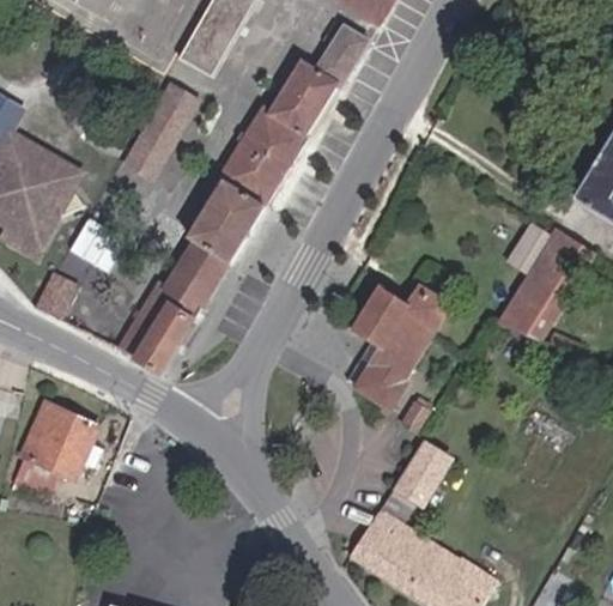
[(217,71),(250,12),(230,0),(211,0),(208,5),(194,30),(182,52),(217,71)]
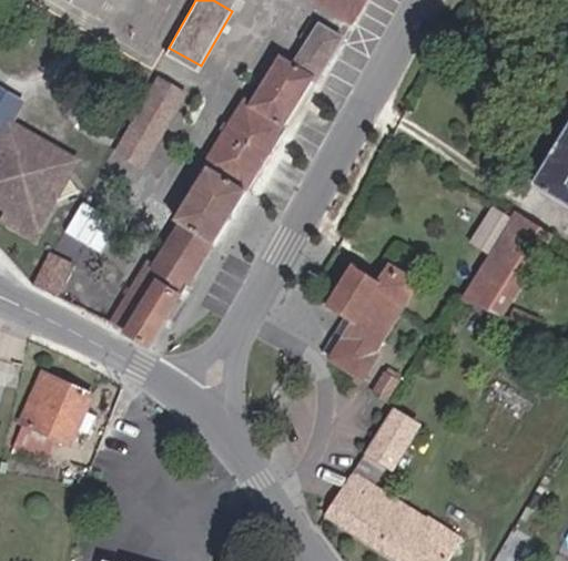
[(213,0),(232,11),(237,0),(213,0)]
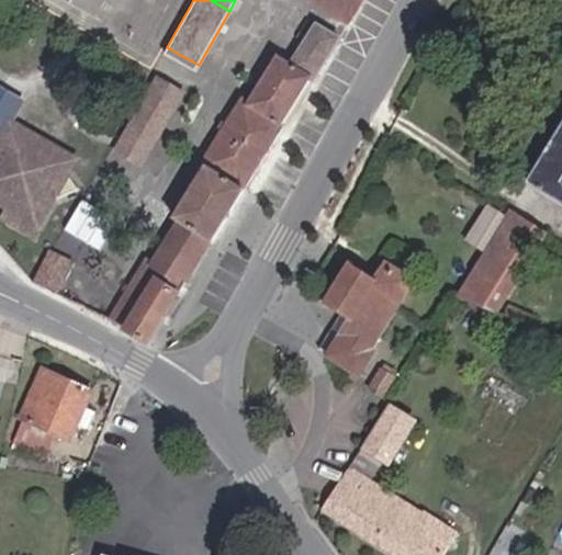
[(311,0),(345,21),(357,0),(311,0)]
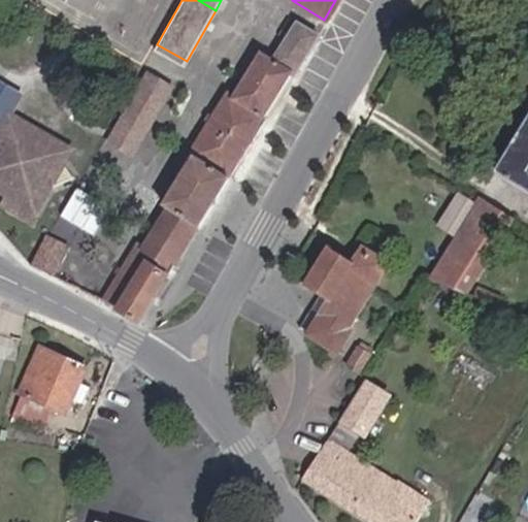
[(282,44),(282,47),(300,59),(312,37),(295,25),(282,44)]
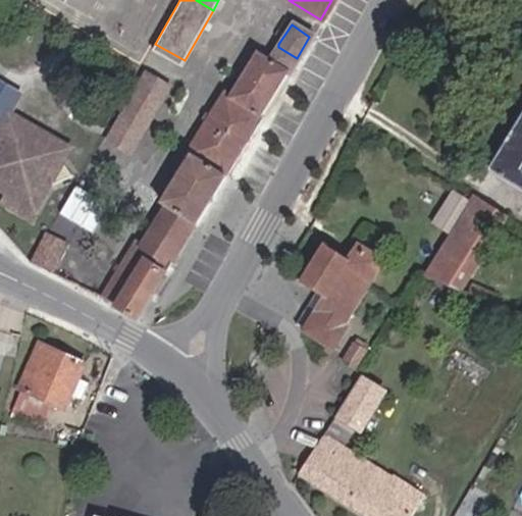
[(109,290),(144,309),(291,63),(271,51),(257,44),(231,85),(226,83),(193,143),(193,148),(166,194),(169,197),(131,261),(138,266),(137,268),(127,282),(117,276),(109,290)]
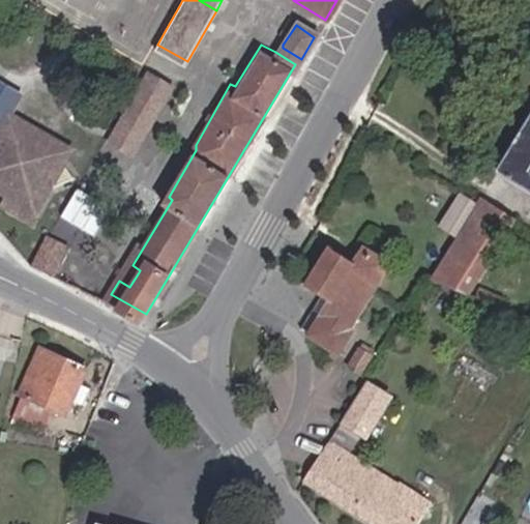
[(295,64),(301,59),(283,48),(275,52),(295,64)]
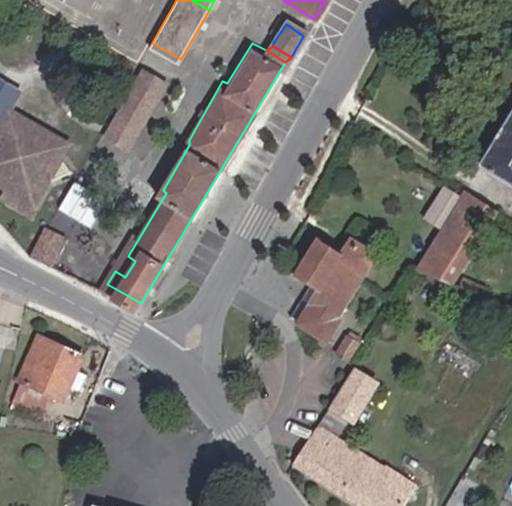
[(170,78),(145,64),(106,133),(131,146),(170,78)]
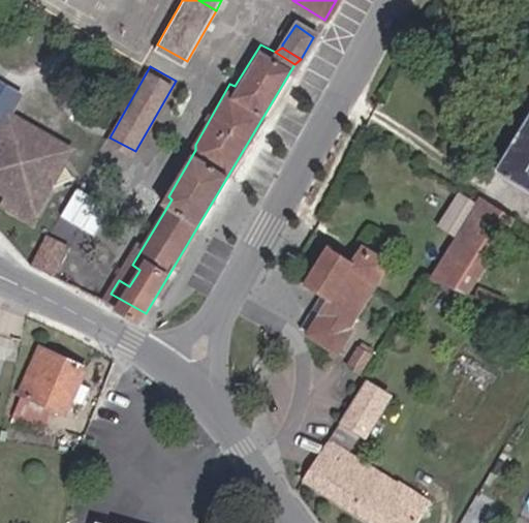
[(76,167),(67,155),(59,146),(47,131),(37,123),(12,106),(10,95),(6,88),(0,86),(0,85),(0,181),(10,188),(7,195),(34,211),(53,180),(73,172),(76,167)]
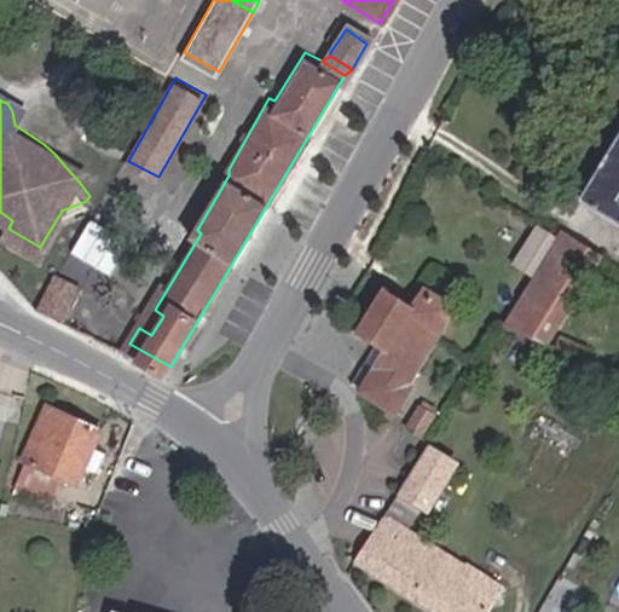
[(618,132),(585,190),(593,197),(586,207),(618,226),(618,132)]
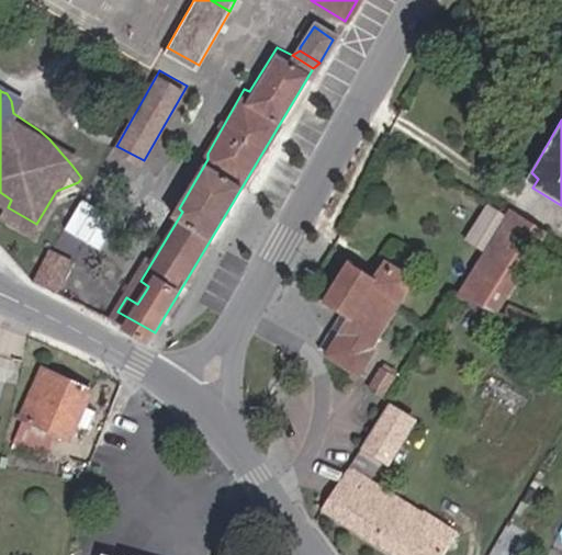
[(550,238),(495,207),(475,244),(490,252),(461,301),(462,302),(499,317),(550,238)]
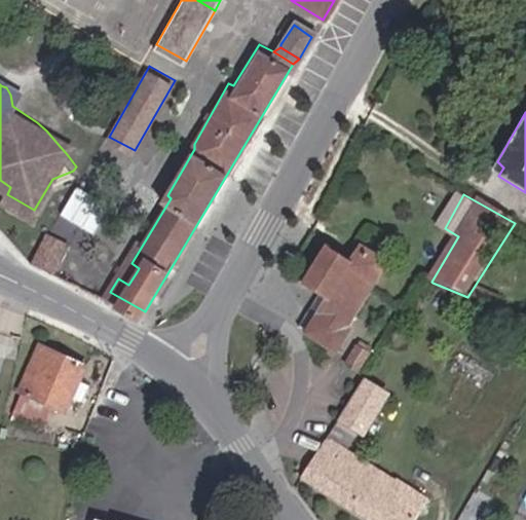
[(71,238),(49,226),(32,256),(53,266),(53,267),(71,238)]
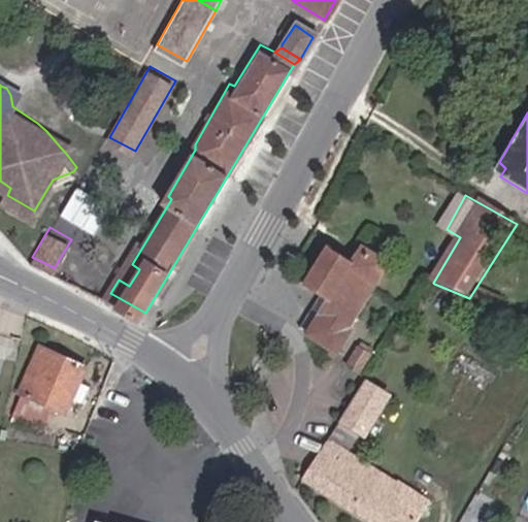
[(356,263),(333,250),(308,291),(323,301),(303,336),(340,358),(354,335),(348,331),(385,268),(362,254),(356,263)]
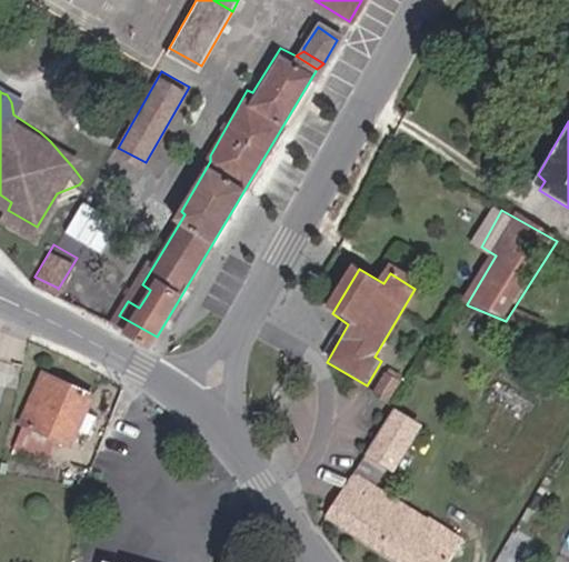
[(138,282),(128,301),(139,308),(149,292),(150,290),(142,284),(138,282)]
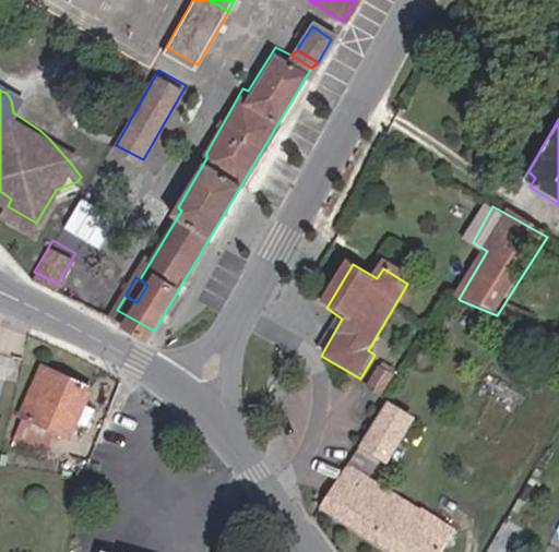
[(399,374),(388,368),(371,392),(382,399),(399,374)]
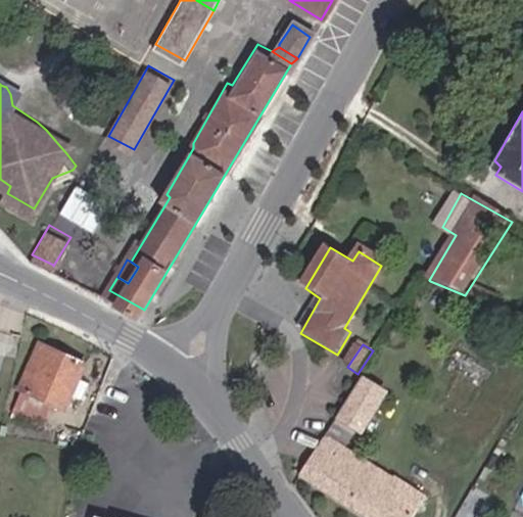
[(17,396),(61,418),(85,370),(39,350),(17,396)]
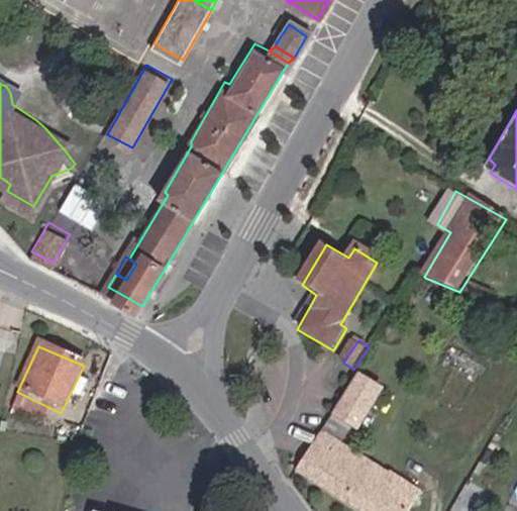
[(380,392),(359,380),(300,475),(353,510),(401,510),(416,489),(386,470),(384,473),(339,443),(348,430),(353,433),(380,392)]
